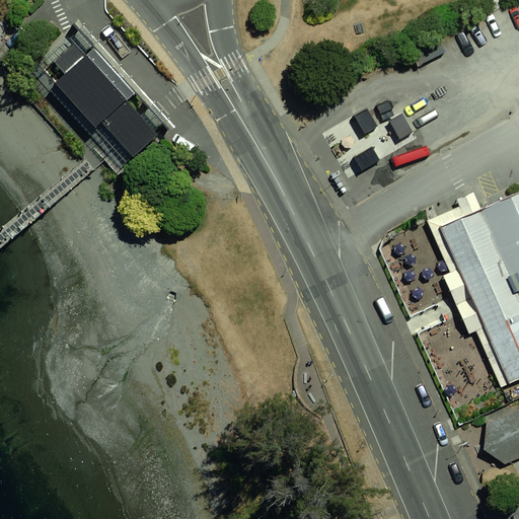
[(97,38),(84,38),(60,58),(69,68),(63,72),(105,123),(128,128),(153,106),(147,98),(115,59),(97,38)]
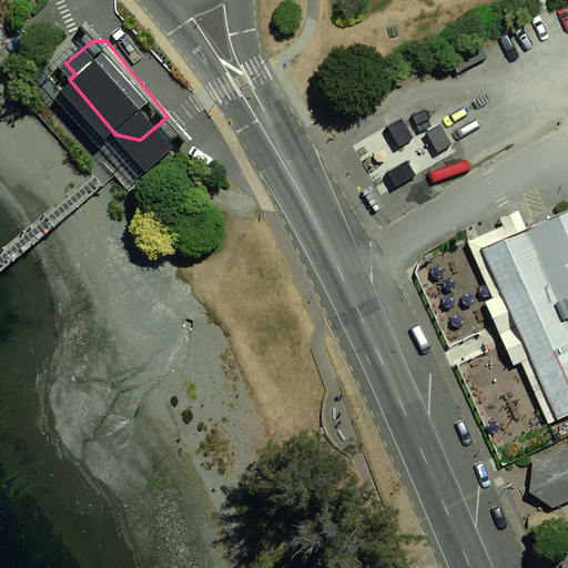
[(182,133),(168,117),(140,140),(153,156),(182,133)]
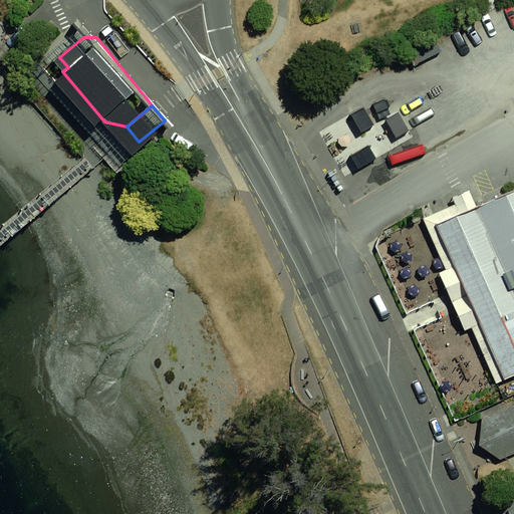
[(355,110),(339,118),(352,141),(366,133),(355,110)]
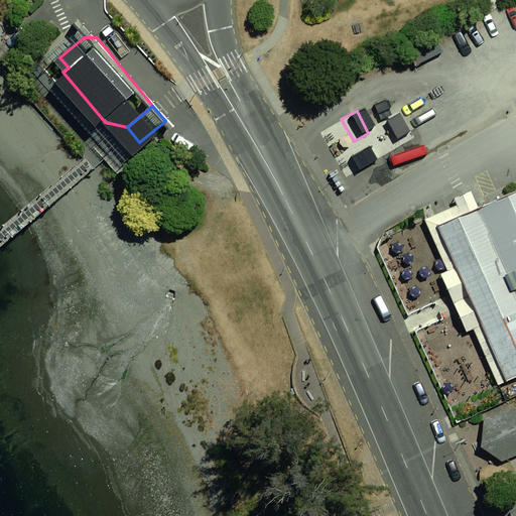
[(393,121),(380,128),(390,146),(403,139),(393,121)]
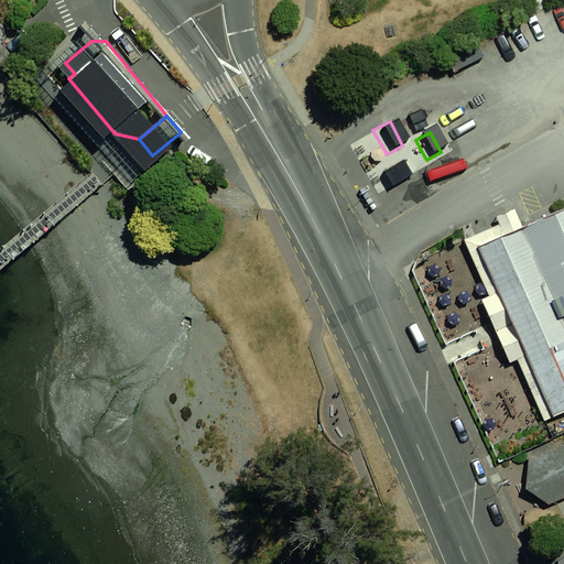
[(394,164),(376,173),(387,195),(404,185),(394,164)]
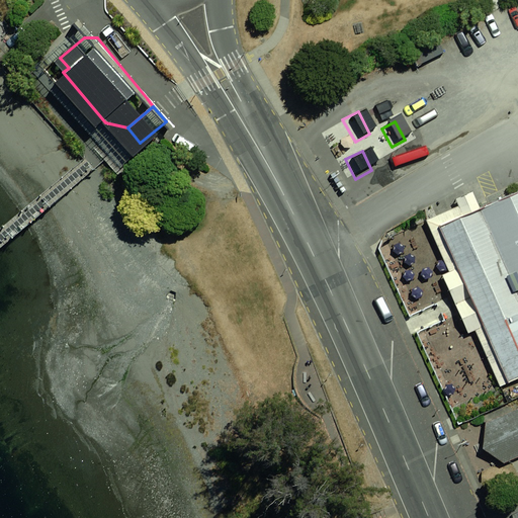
[(440,229),(482,210),(473,191),(456,199),(459,206),(427,221),(449,271),(442,275),(468,334),(476,331),(500,386),(508,383),(440,229)]
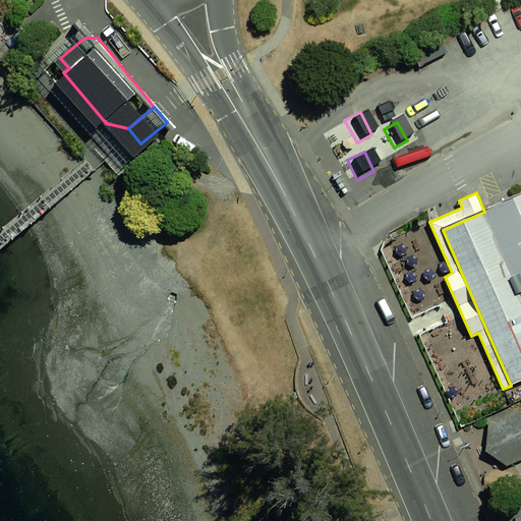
[(511,386),(520,381),(520,194),(484,212),(443,230),(511,386)]
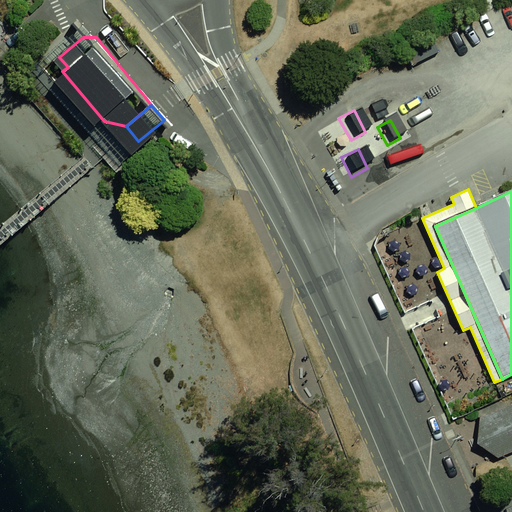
[(511,403),(481,417),(476,442),(498,457),(511,451),(511,403)]
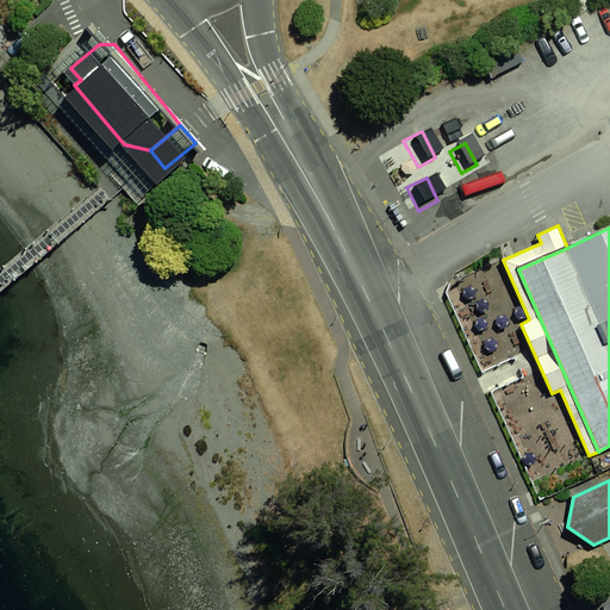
All buildings are outlined.
